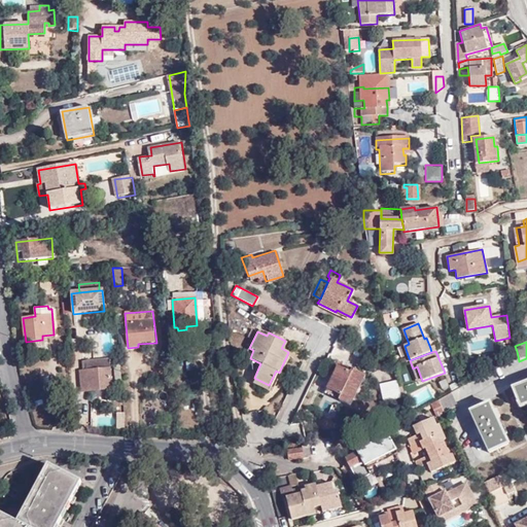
[(111,390),(109,359),(82,361),(83,370),(81,370),(82,372),(80,372),(81,392),(111,390)]
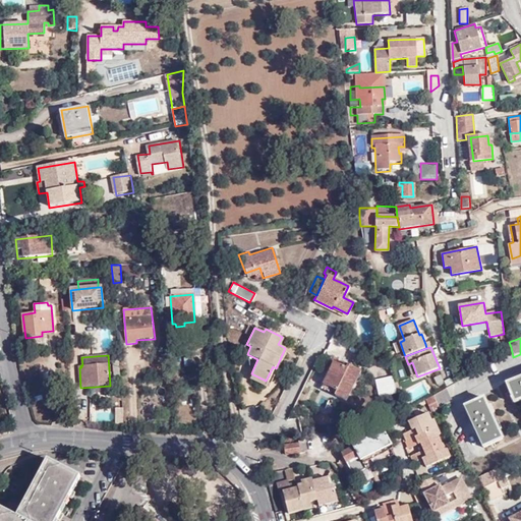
[(334,358),(321,384),(334,390),(332,395),(344,401),(359,371),(334,358)]
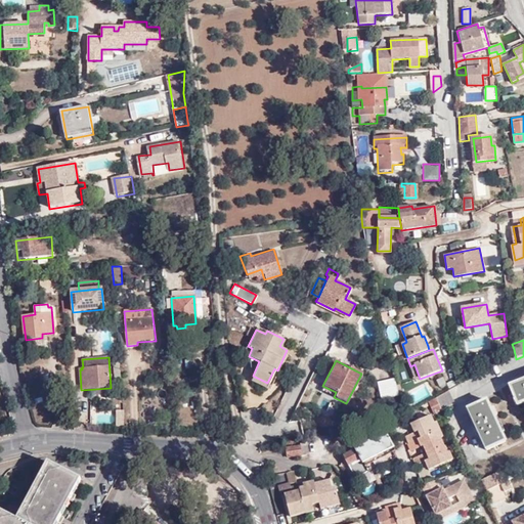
[(416,381),(420,379),(415,364),(410,366),(416,381)]
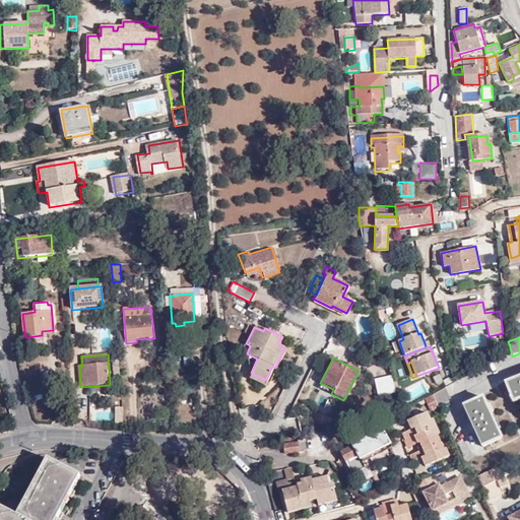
[(378,397),(395,393),(392,376),(375,380),(378,397)]
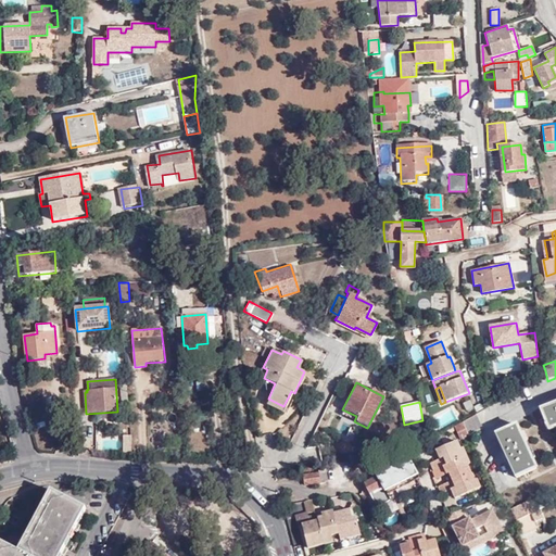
[(477,413),(484,409),(481,404),(474,407),(477,413)]
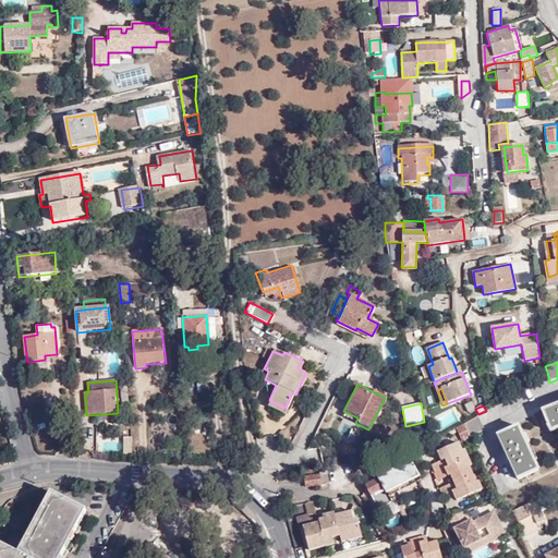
[(557,405),(543,412),(552,433),(557,429),(557,405)]
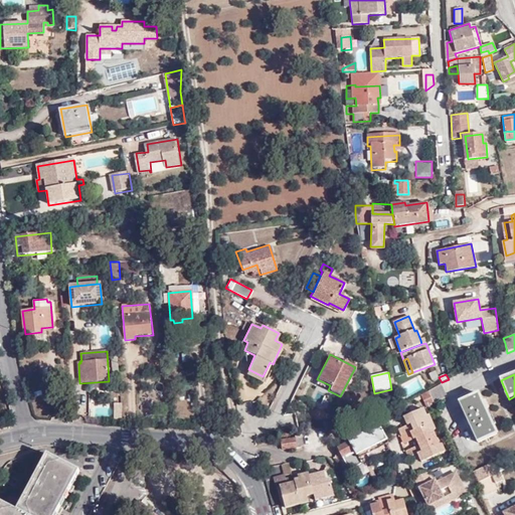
[(410,381),(415,391),(423,388),(419,378),(410,381)]
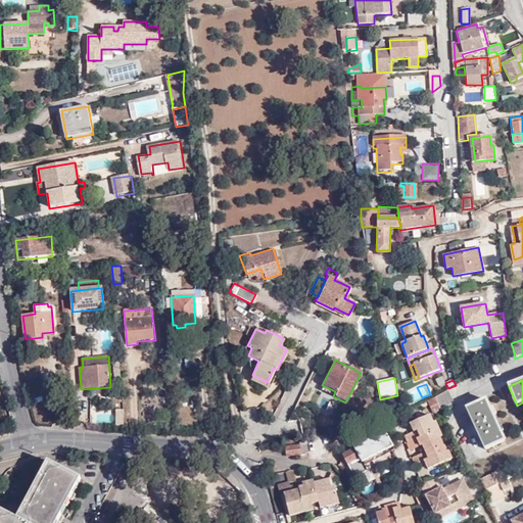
[(335,391),(322,385),(319,390),(333,396),(335,391)]
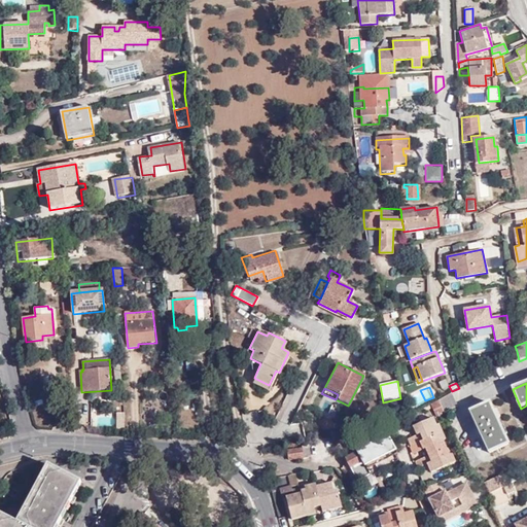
[(452,394),(438,401),(444,414),(458,408),(452,394)]
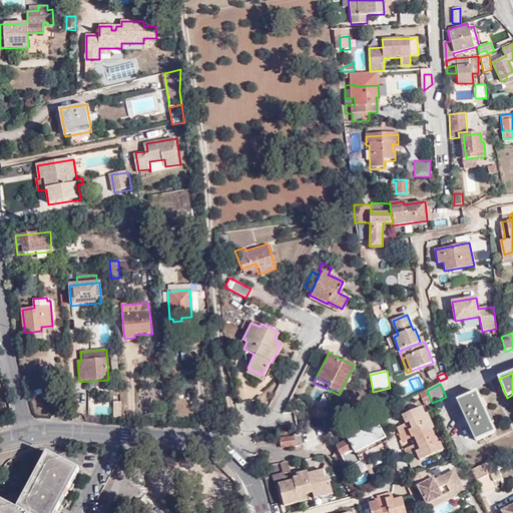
[(427,391),(419,396),(424,408),(433,404),(432,403),(427,391)]
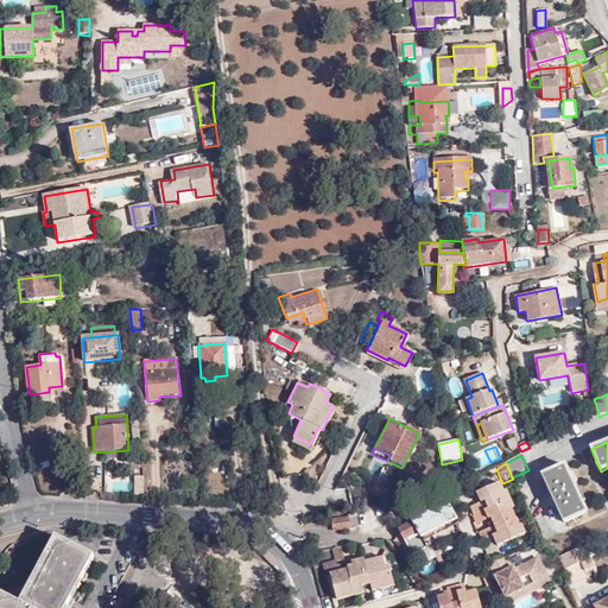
[(565,466),(543,476),(553,499),(565,525),(588,514),(565,466)]
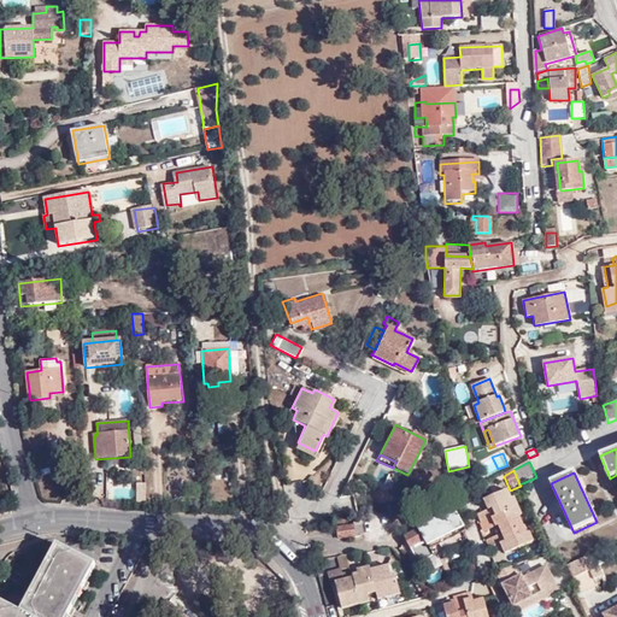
[(498,528),(499,530),(503,538),(487,544),(492,552),(501,547),(507,557),(534,542),(529,534),(527,535),(518,518),(522,517),(513,500),(511,501),(506,493),(483,504),(488,513),(479,518),(482,526),(492,521),(495,529),(498,528)]
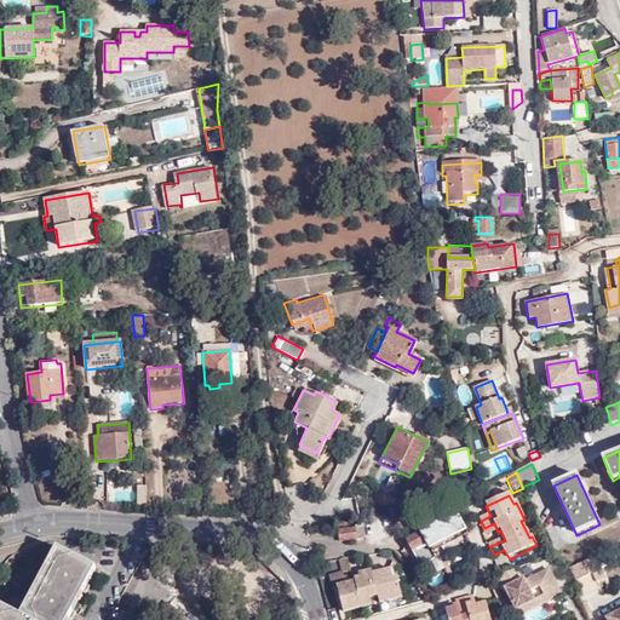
[(417,533),(406,538),(420,568),(469,543),(463,533),(466,532),(455,512),(448,516),(446,514),(435,518),(436,522),(423,529),(420,526),(414,529),(417,533)]
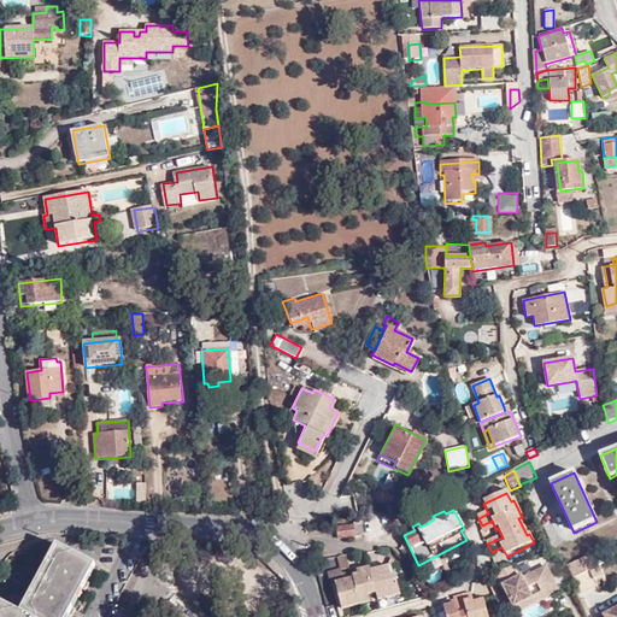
[(483,538),(499,530),(498,528),(495,529),(492,521),(482,526),(480,528),(483,538)]
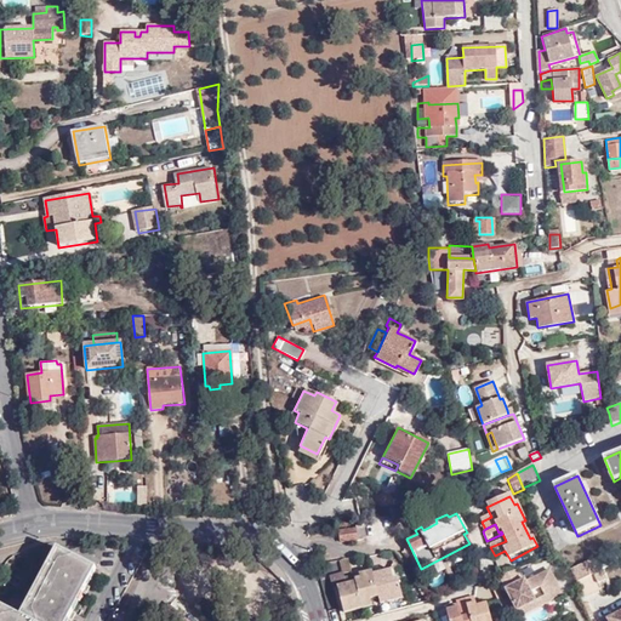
[(353,529),(337,533),(340,543),(355,541),(353,529)]
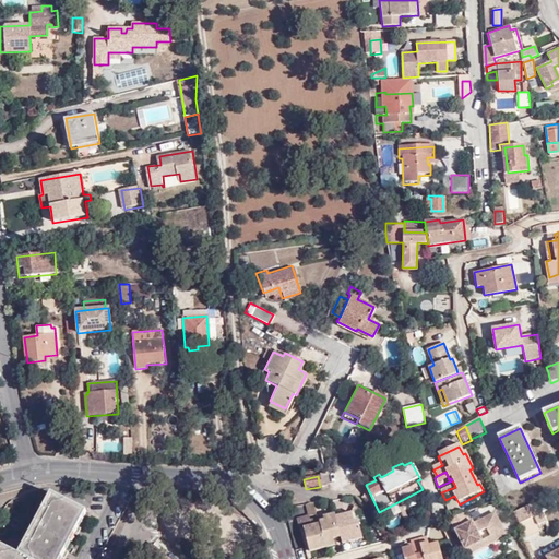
[(85,512),(50,494),(18,555),(0,545),(0,558),(59,558),(60,558),(69,543),(78,527),(85,512)]
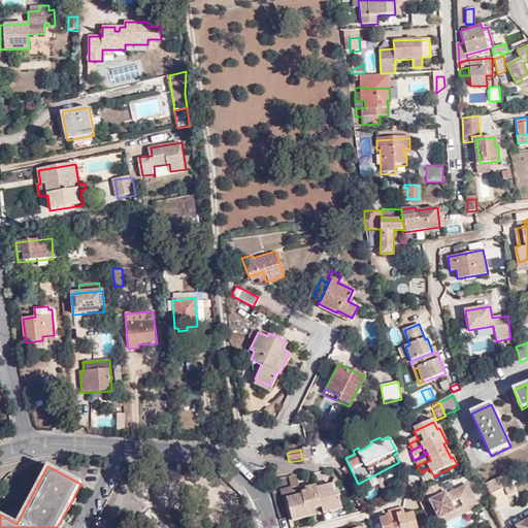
[(288,475),(278,477),(281,485),(289,483),(288,475)]
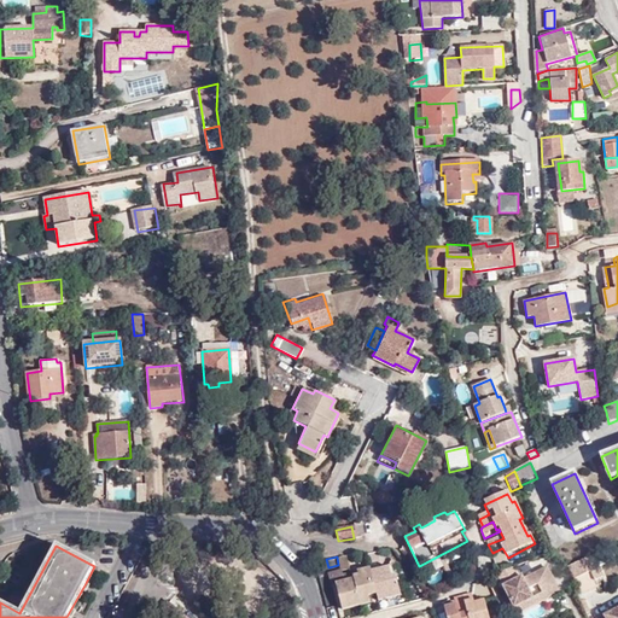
[(348,558),(338,559),(342,571),(350,570),(348,558)]
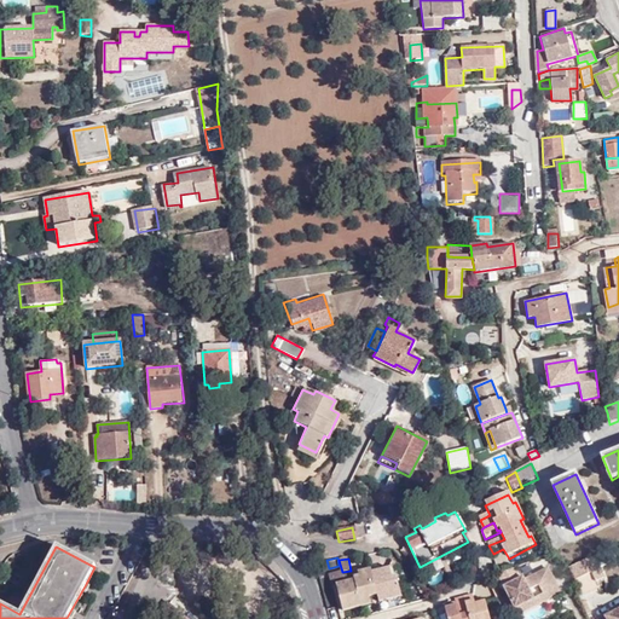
[(588,560),(570,568),(582,596),(600,586),(597,583),(589,563),(588,560)]
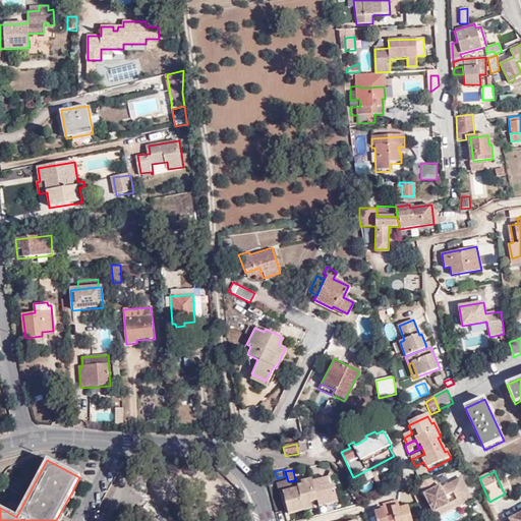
[(496,474),(503,490),(506,488),(499,472),(496,474)]
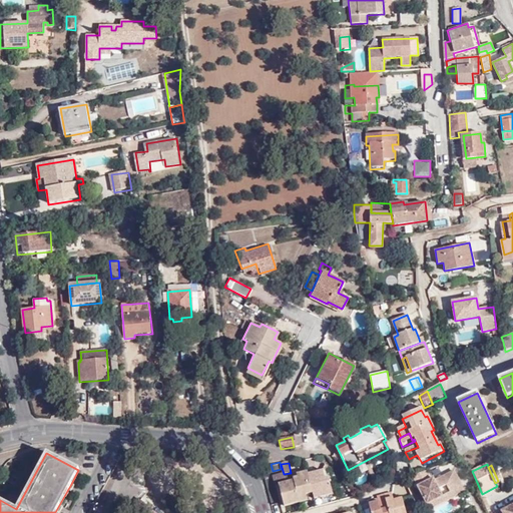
[(287,484),(280,486),(284,507),(308,502),(306,496),(314,494),(315,500),(333,495),(329,480),(325,480),(323,472),(316,474),(316,471),(286,479),(287,484)]
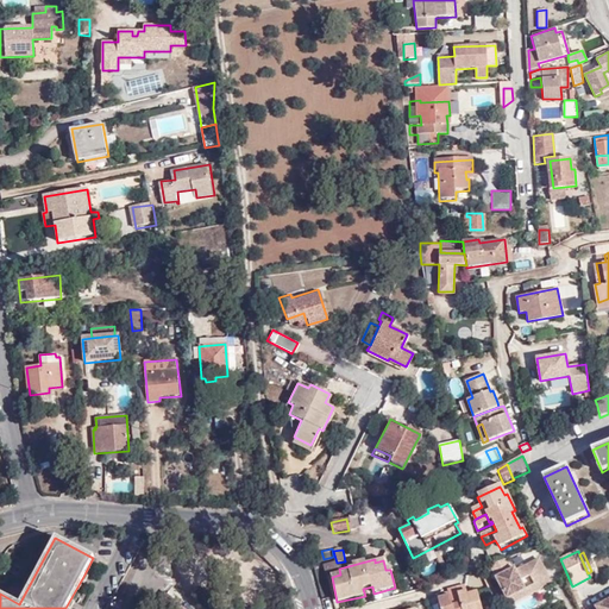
[(535,586),(550,579),(540,560),(516,572),(515,570),(513,571),(508,559),(491,566),(507,600),(526,591),(521,582),(531,577),(535,586)]
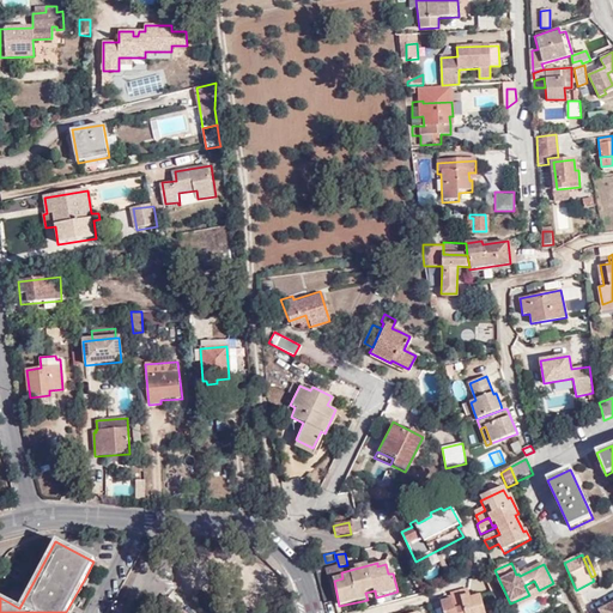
[(340,566),(339,568),(326,570),(328,582),(334,581),(343,578),(341,572),(340,566)]
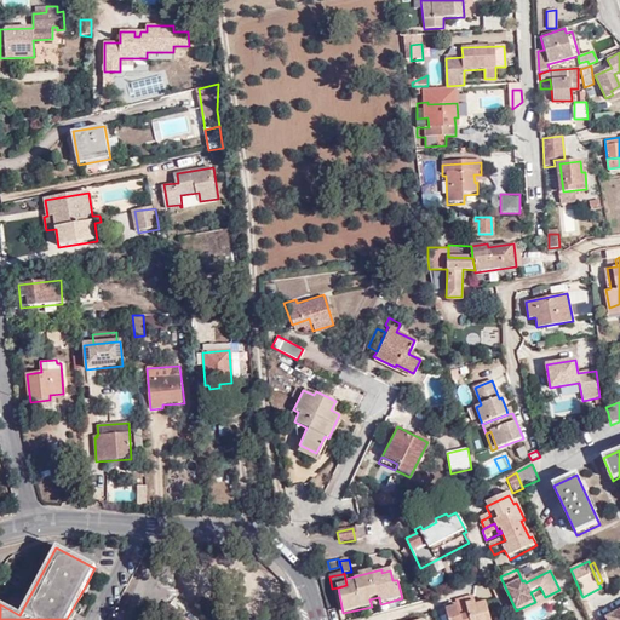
[(562,597),(560,590),(545,597),(540,587),(530,592),(535,602),(516,610),(520,618),(562,597)]
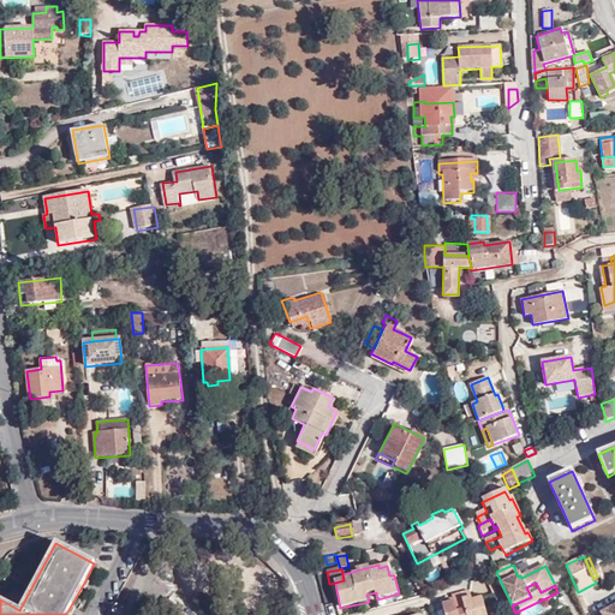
[(454,603),(448,605),(443,607),(445,614),(485,614),(482,599),(477,601),(472,602),(471,599),(470,593),(452,598),(453,599),(454,603)]
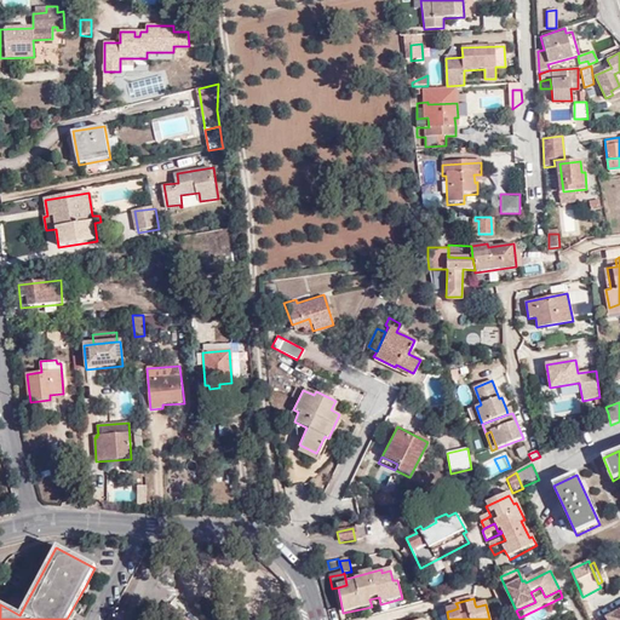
[(190,619),(167,601),(158,613),(166,619),(190,619)]
